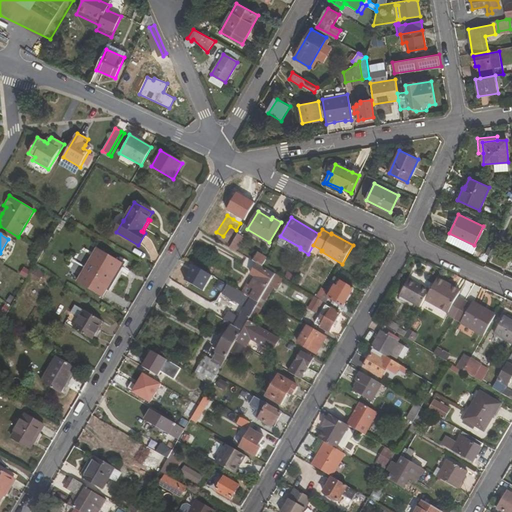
[(243,237),(237,234),(229,248),(235,251),(243,237)]
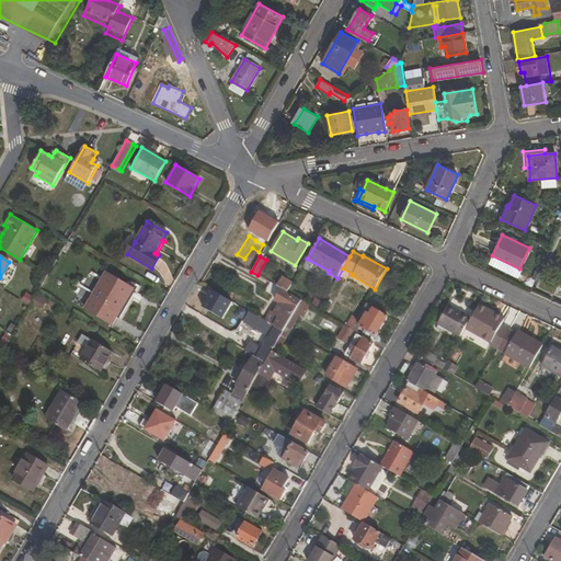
[(105,272),(84,309),(113,327),(116,320),(126,325),(146,292),(136,286),(135,289),(105,272)]
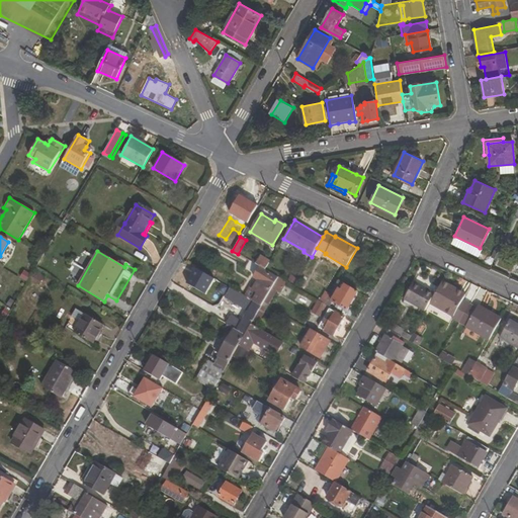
[(265,270),(270,261),(260,255),(255,264),(260,267),(265,270)]
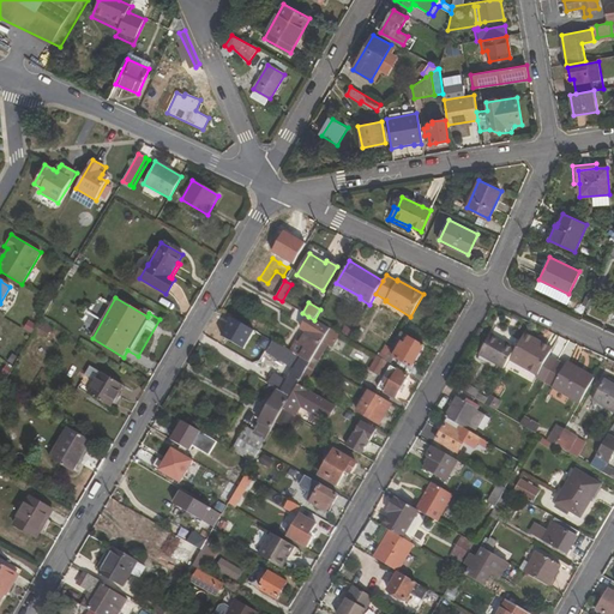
[(305,331),(299,343),(305,348),(300,357),(309,362),(312,357),(321,342),(330,329),(314,320),(308,317),(301,329),(305,331)]
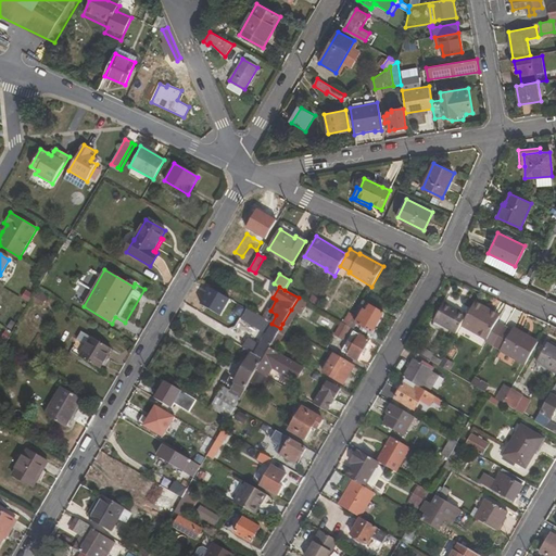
[(47,298),(37,292),(33,301),(42,306),(47,298)]
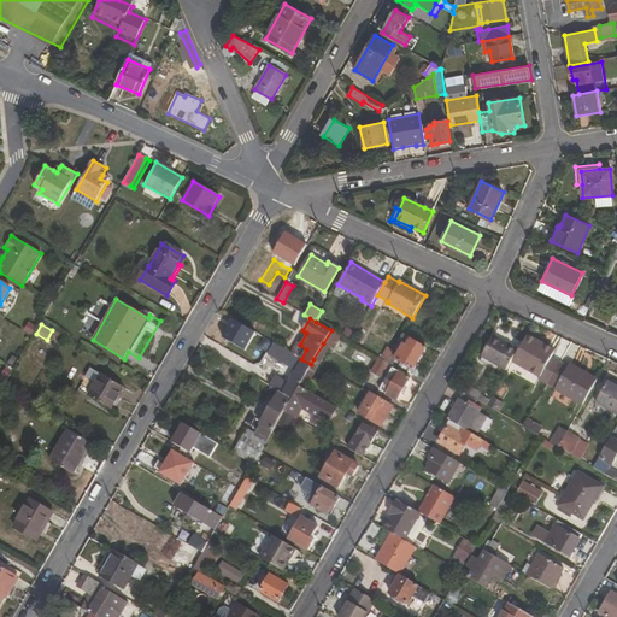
[(340,336),(331,330),(323,344),(333,350),(340,336)]
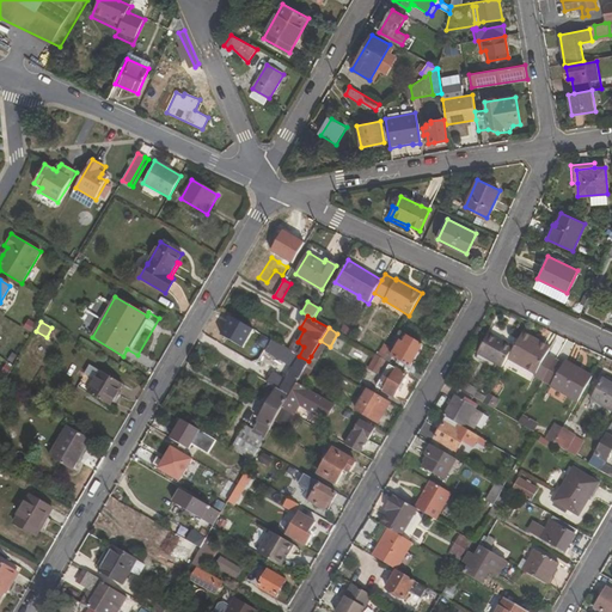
[(410,368),(412,363),(424,346),(401,331),(391,348),(386,355),(410,368)]
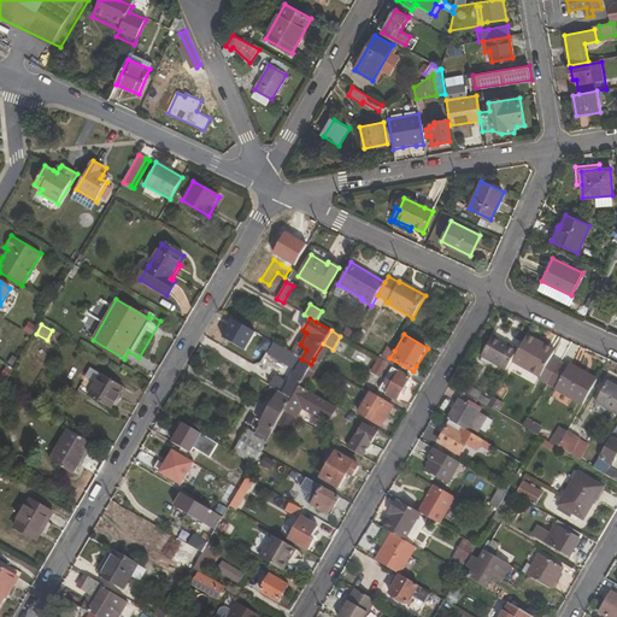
[(512,360),(518,351),(493,336),(481,357),(506,371),(512,360)]
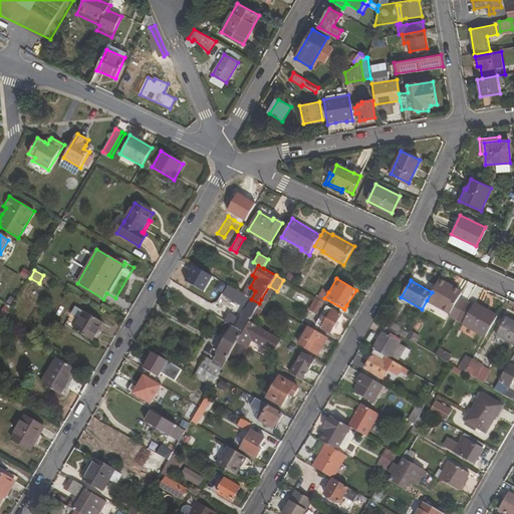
[(467,300),(460,296),(446,288),(448,285),(439,280),(432,292),(427,300),(457,318),(467,301),(467,300)]
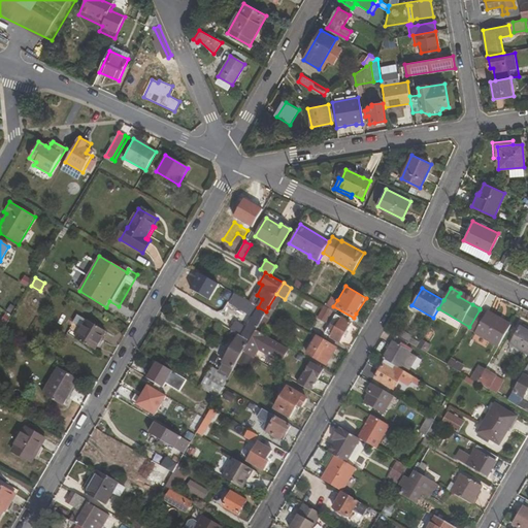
[(474,301),(460,293),(458,296),(472,304),(474,301)]
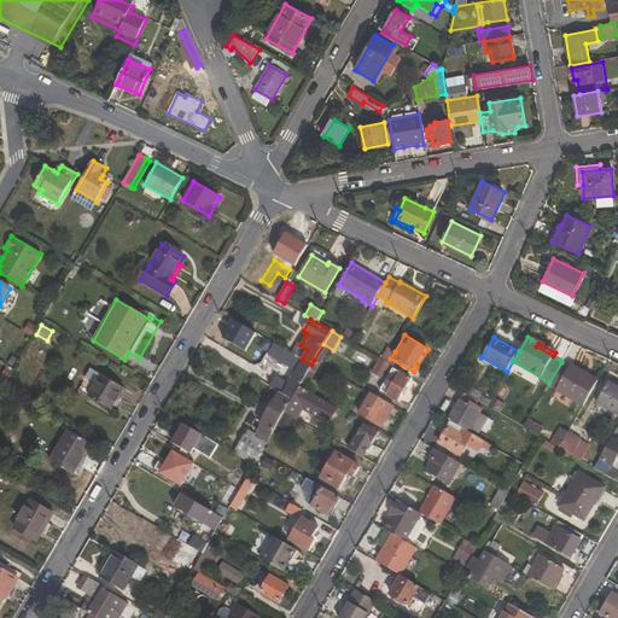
[(275,344),(268,356),(274,360),(277,355),(293,365),(297,367),(285,388),(281,386),(260,374),(257,379),(270,388),(292,400),(299,386),(312,365),(302,360),(275,344)]
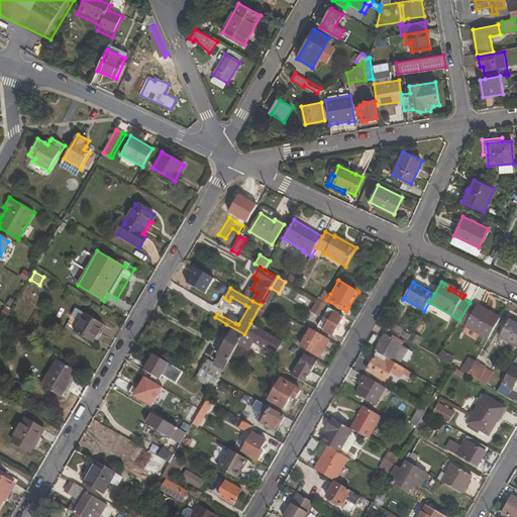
[(326,300),(330,294),(324,291),(318,301),(324,304),(326,300)]
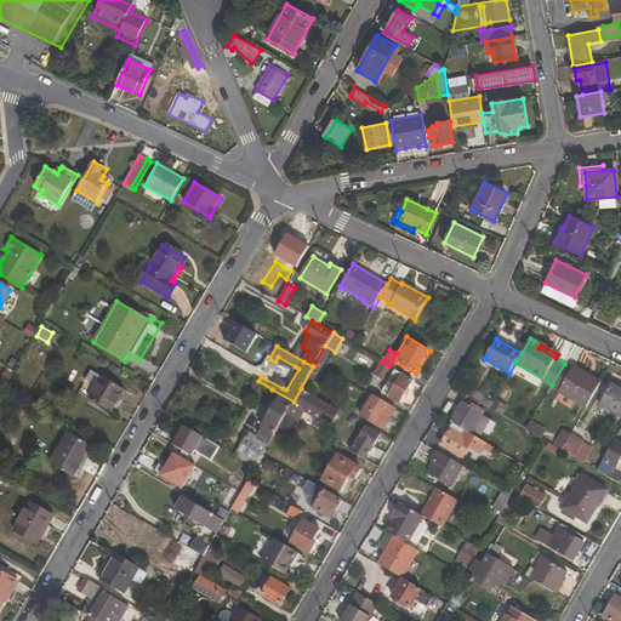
[(374,372),(385,379),(392,366),(389,365),(382,362),(381,360),(374,372)]
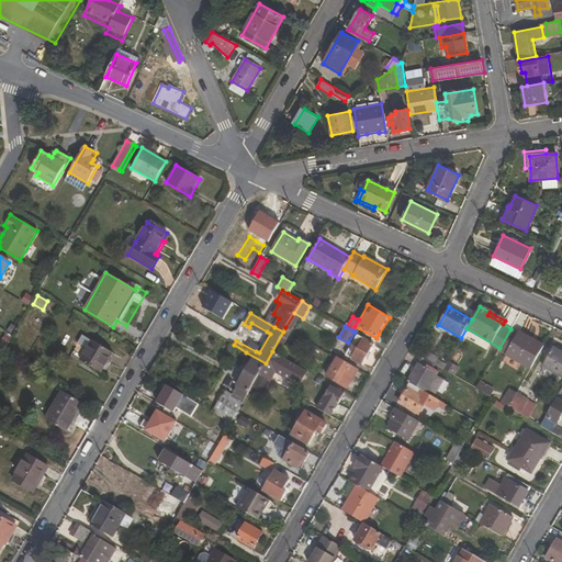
[(283,332),(272,351),(278,355),(292,330),(285,327),(283,332)]
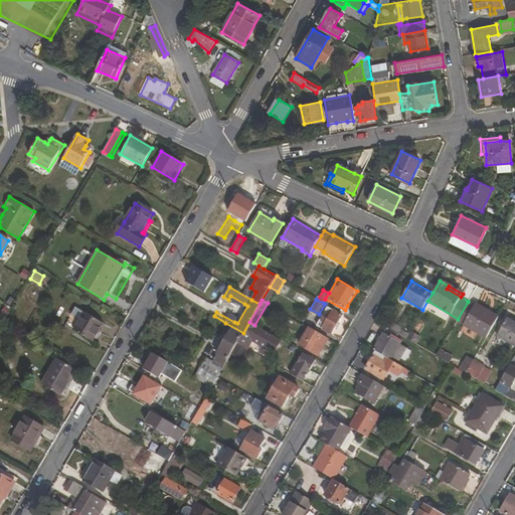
[(487,338),(498,317),(475,305),(475,306),(468,302),(458,319),(457,321),(487,338)]
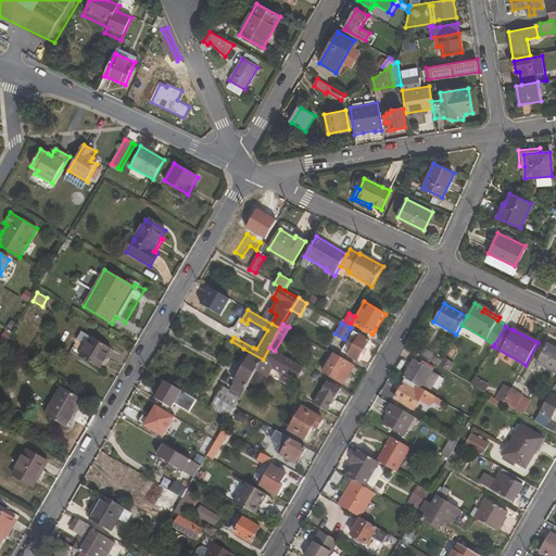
[(267,330),(264,328),(253,348),(256,349),(267,330)]
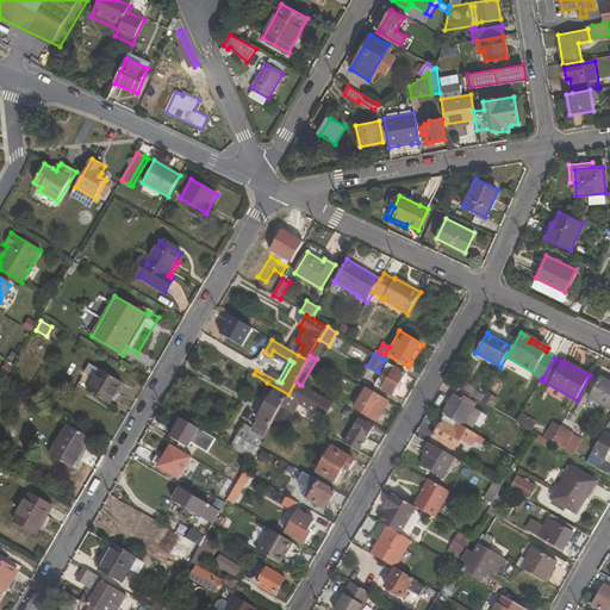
[(418,380),(424,369),(411,362),(409,367),(406,373),(418,380)]
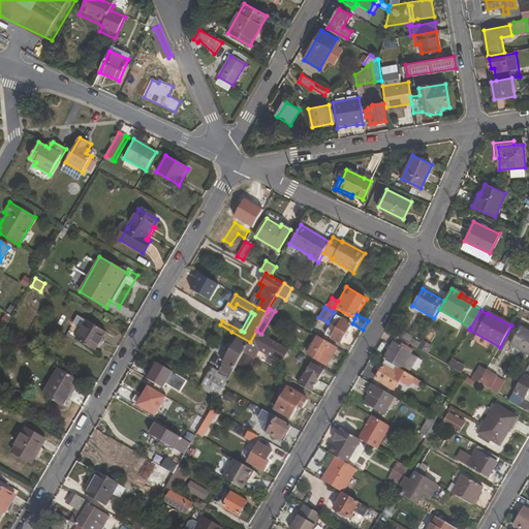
[(337,315),(325,335),(340,343),(351,324),(337,315)]
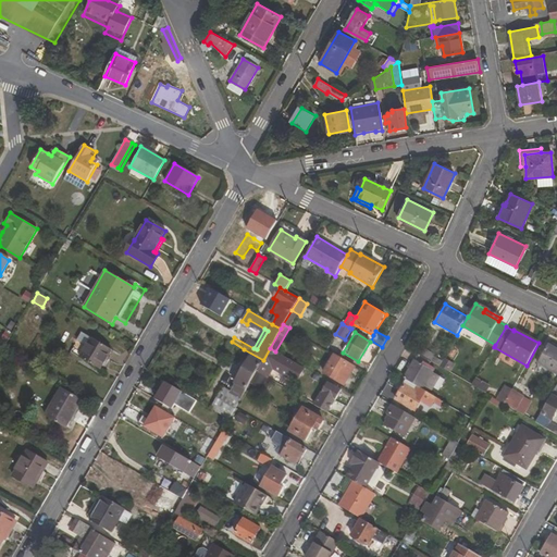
[(91,338),(81,358),(100,369),(111,350),(91,338)]
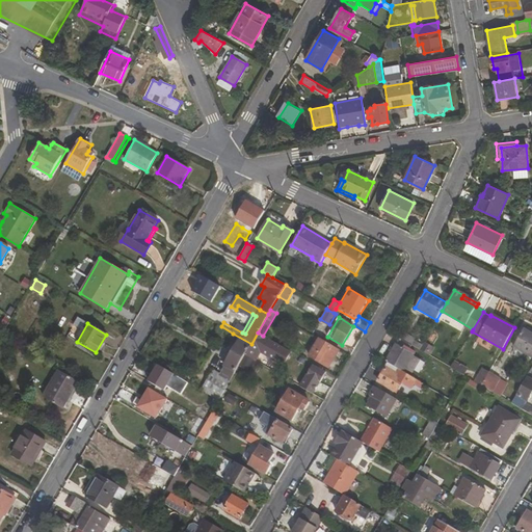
[(531,334),(524,328),(513,347),(531,356),(531,334)]
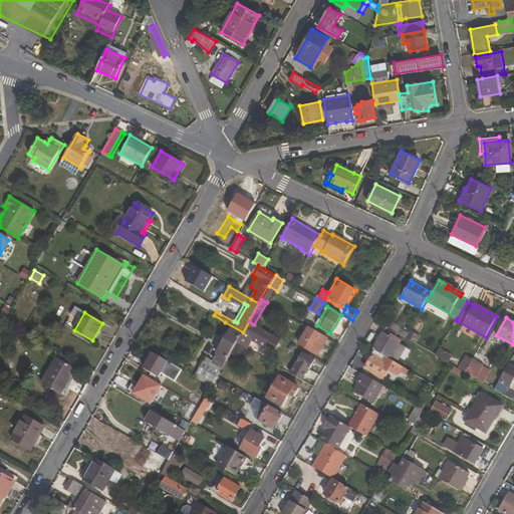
[(243,332),(236,342),(246,348),(250,340),(273,353),(281,340),(254,324),(249,321),(243,332)]
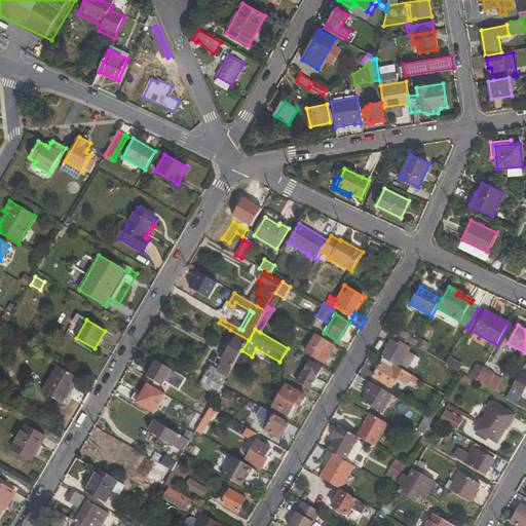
[(233,342),(218,369),(211,365),(198,385),(216,396),(222,384),(235,362),(241,350),(249,340),(230,330),(226,338),(233,342)]
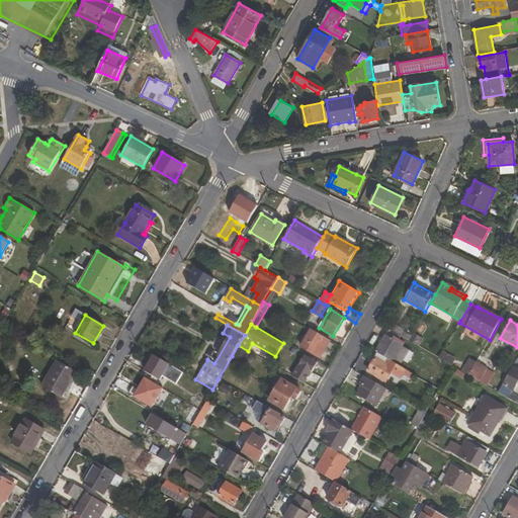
[(300,347),(321,358),(331,340),(311,329),(300,347)]
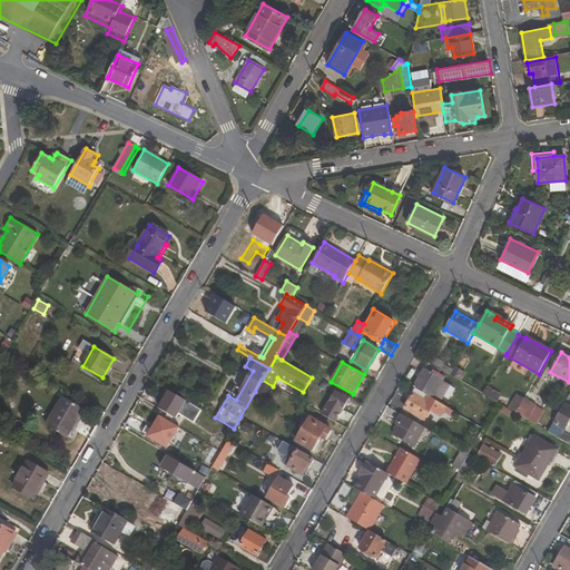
[(451,385),(443,382),(448,374),(440,370),(426,362),(413,387),(426,395),(433,399),(441,403),(451,385)]
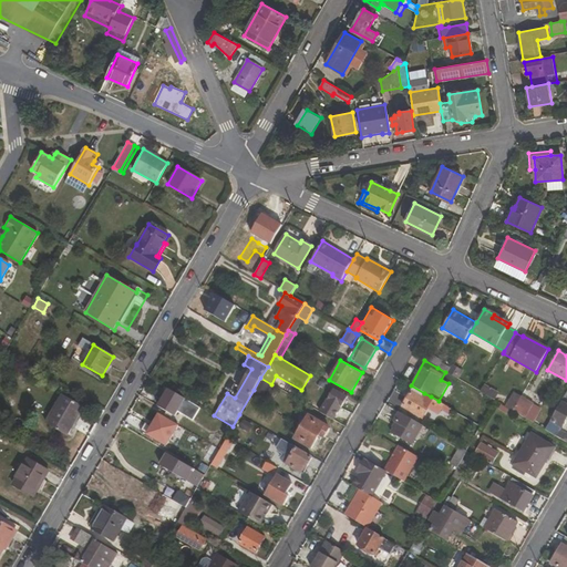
[(451,368),(440,362),(437,368),(445,372),(447,373),(451,368)]
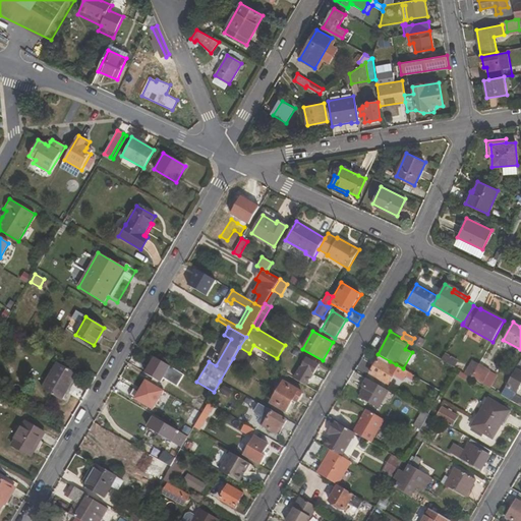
[(411,343),(416,346),(421,338),(415,335),(414,338),(411,343)]
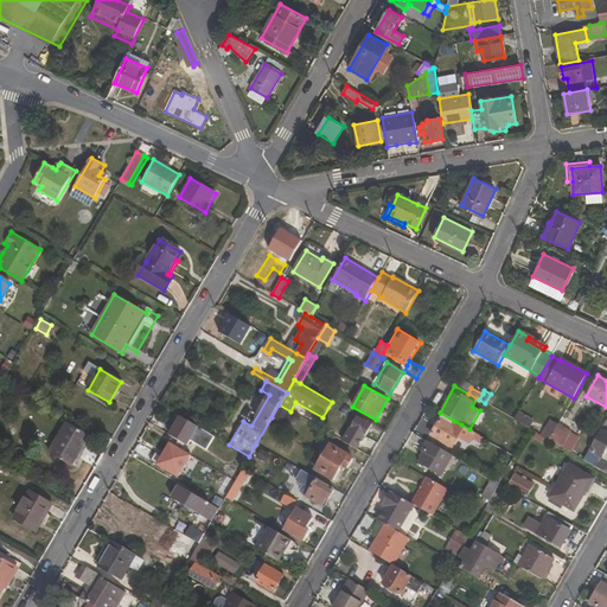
[(279,404),(272,417),(289,427),(296,415),(291,411),(279,404)]
